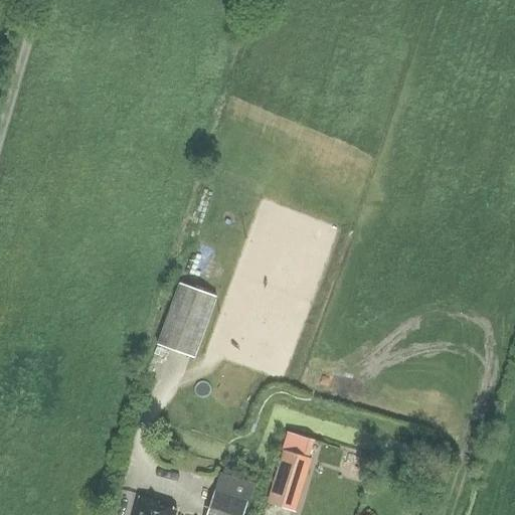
[(195,358),(218,297),(180,283),(157,344),(195,358)]
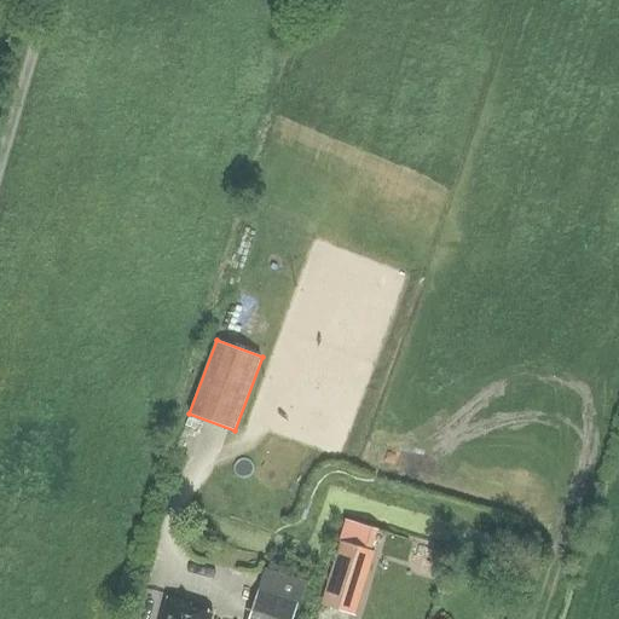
[(356,615),(375,551),(339,541),(320,605),(356,615)]
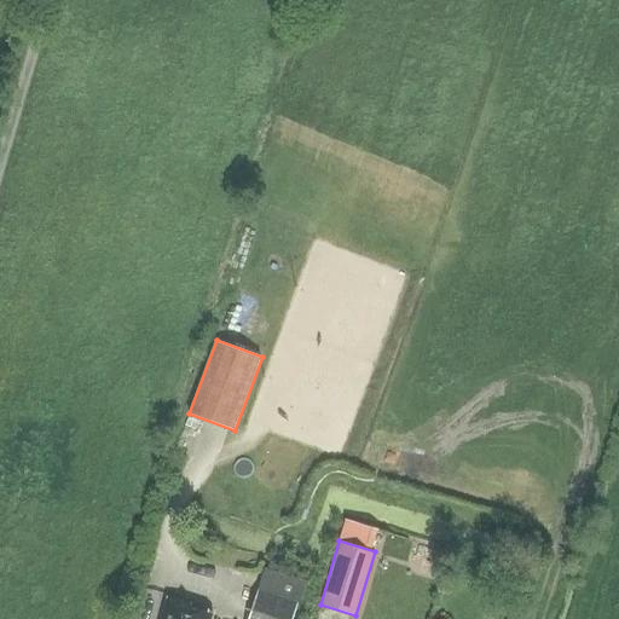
[(291,618),(305,579),(271,568),(259,589),(249,618),(291,618)]
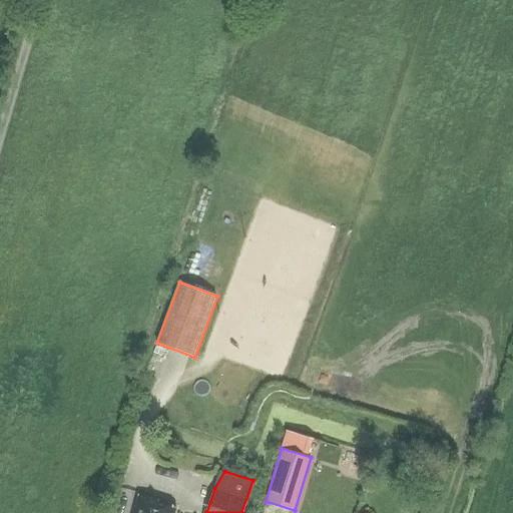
[(160,500),(138,494),(133,512),(175,512),(177,507),(159,502),(160,500)]
